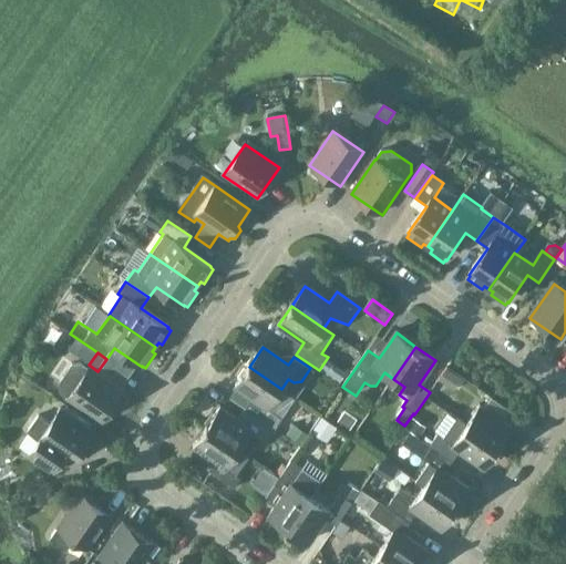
[(123,392),(90,368),(81,363),(72,366),(59,385),(61,393),(69,398),(68,399),(102,423),(114,407),(119,407),(124,399),(122,395),(123,392)]
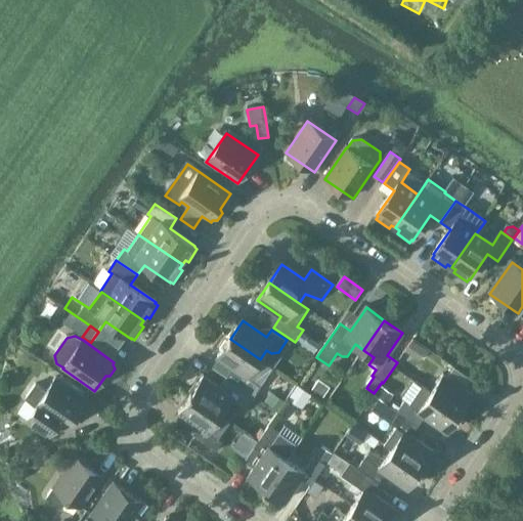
[(313,337),(305,348),(315,355),(322,343),(313,337)]
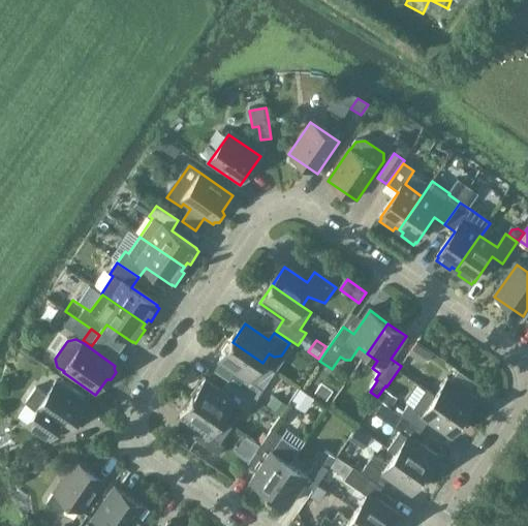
[(233,342),(219,361),(237,372),(229,382),(257,401),(265,391),(259,387),(265,378),(270,381),(276,372),(262,363),(233,342)]
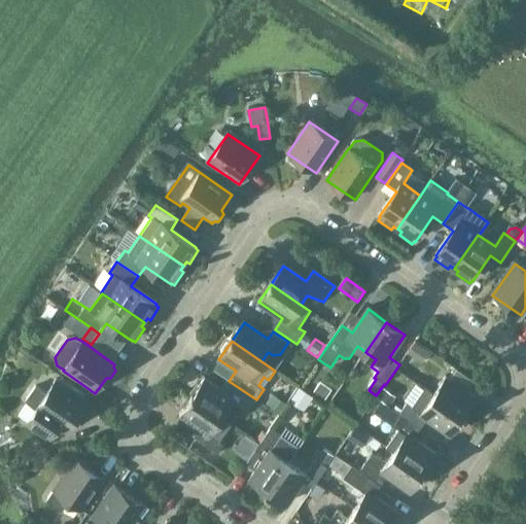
[(428,354),(415,345),(408,356),(420,364),(428,354)]
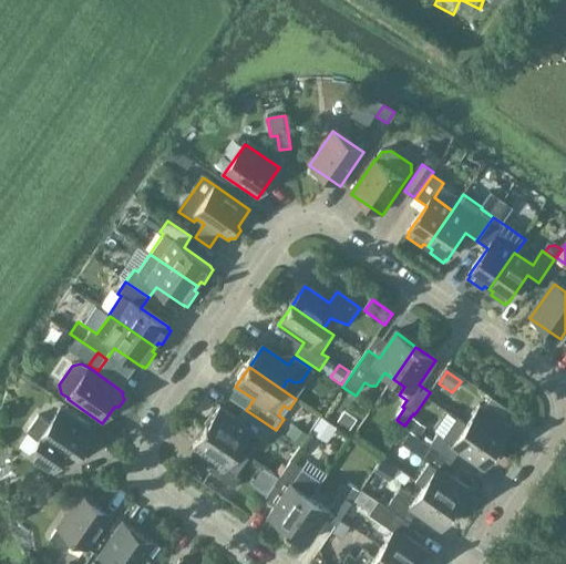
[(466,427),(498,449),(512,429),(480,407),(466,427)]
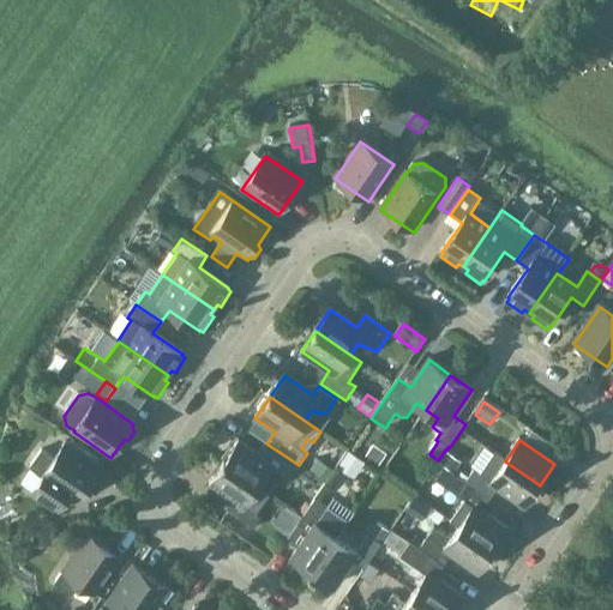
[(266,444),(258,454),(239,441),(223,463),(270,495),(284,475),(290,478),(299,465),(266,444)]
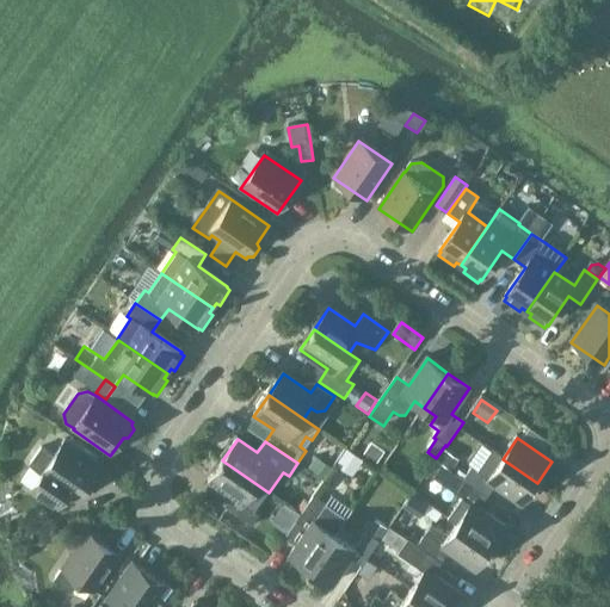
[(79,501),(102,468),(65,441),(54,458),(42,450),(30,466),(42,475),(42,476),(31,491),(60,512),(71,495),(79,501)]
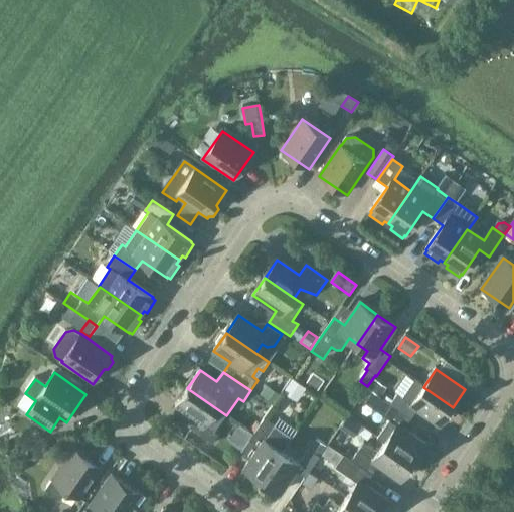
[(318,390),(324,382),(314,375),(308,383),(318,390)]
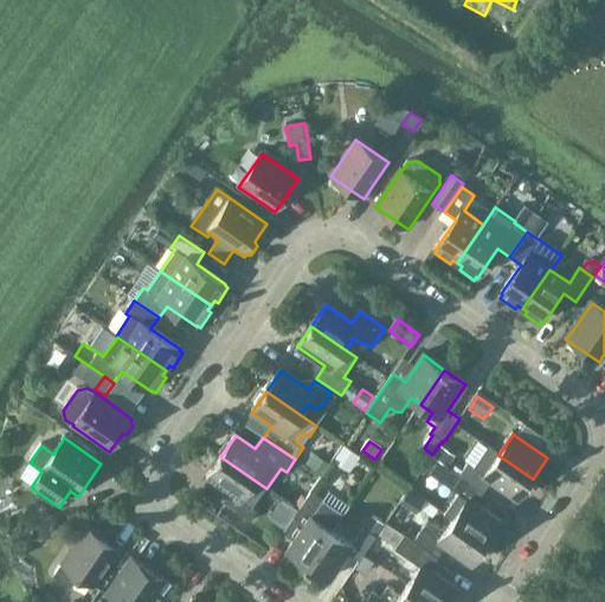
[(346,448),(335,464),(351,474),(361,459),(346,448)]
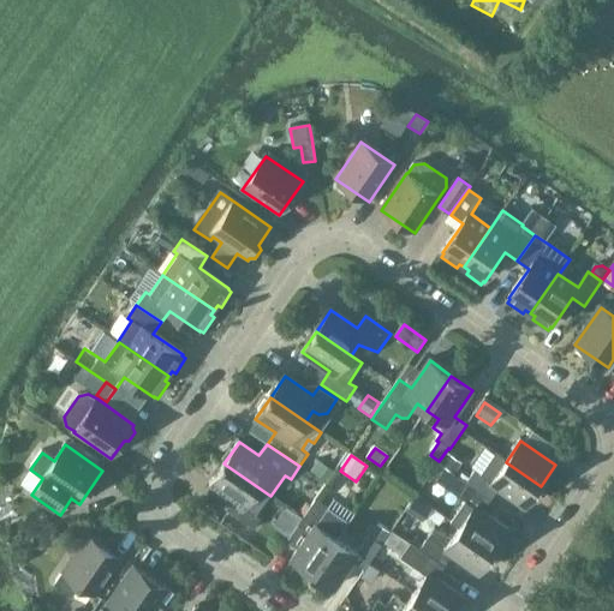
[(466,484),(492,501),(500,489),(525,508),(541,486),(506,462),(496,455),(481,477),(475,472),(466,484)]
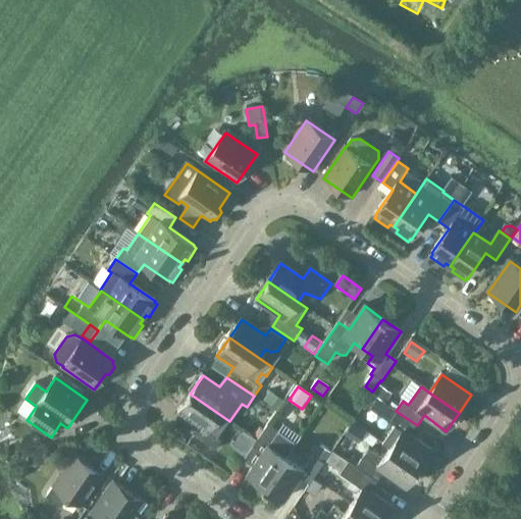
[(393,397),(379,387),(374,396),(387,405),(393,397)]
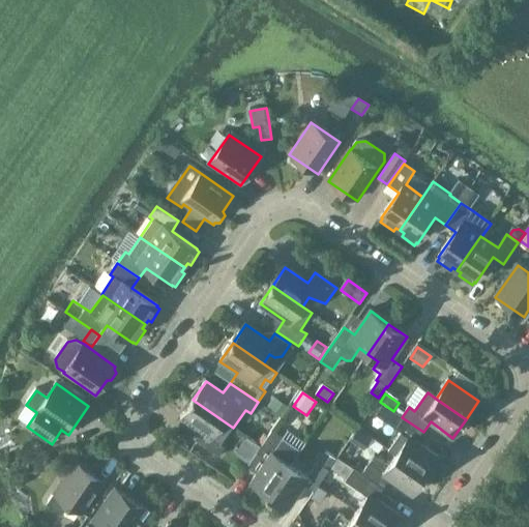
[(222,445),(233,428),(193,400),(180,418),(203,434),(196,444),(217,459),(226,448),(222,445)]
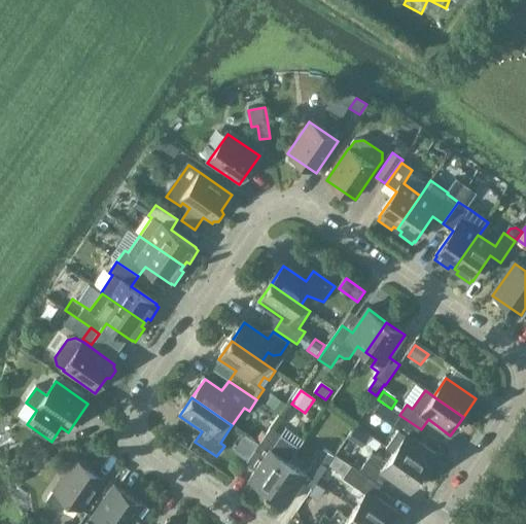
[(286,407),(273,397),(267,407),(279,416),(286,407)]
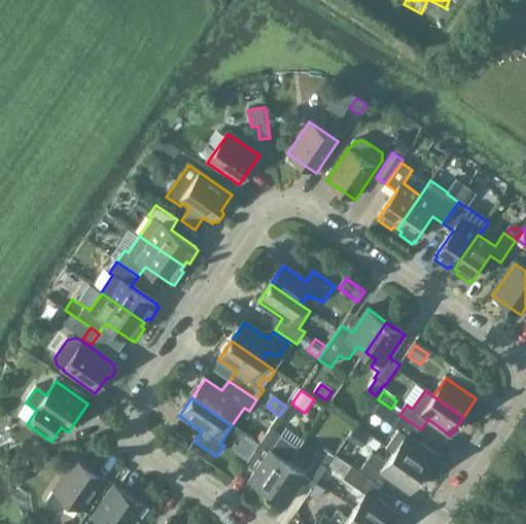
[(378,399),(370,411),(383,420),(391,409),(378,399)]
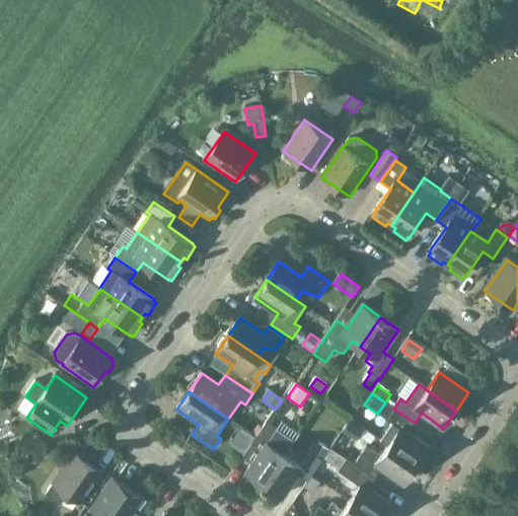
[(408,433),(415,423),(393,409),(385,420),(392,424),(380,441),(388,446),(418,466),(430,448),(408,433)]
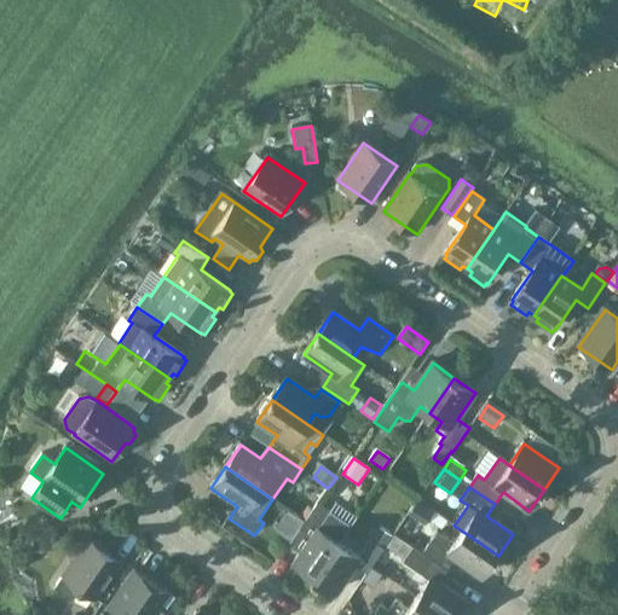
[(419,502),(409,514),(426,526),(435,512),(419,502)]
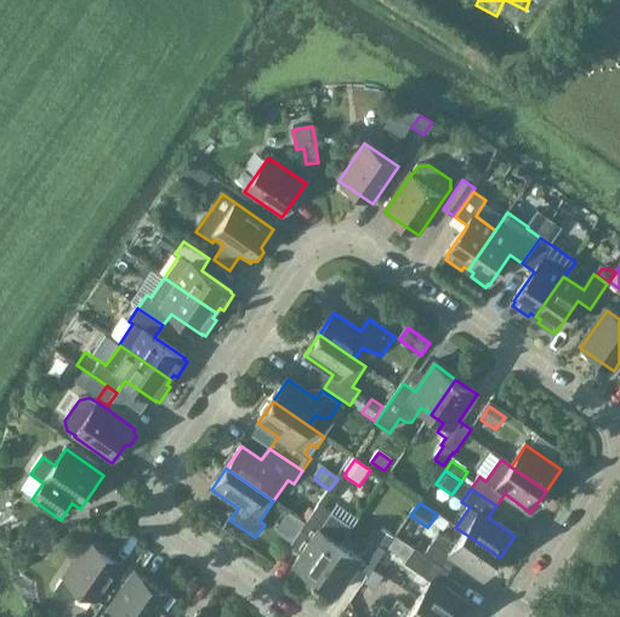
[(353,527),(331,514),(319,504),(301,530),(313,538),(295,565),(317,580),(341,544),(341,546),(353,527)]
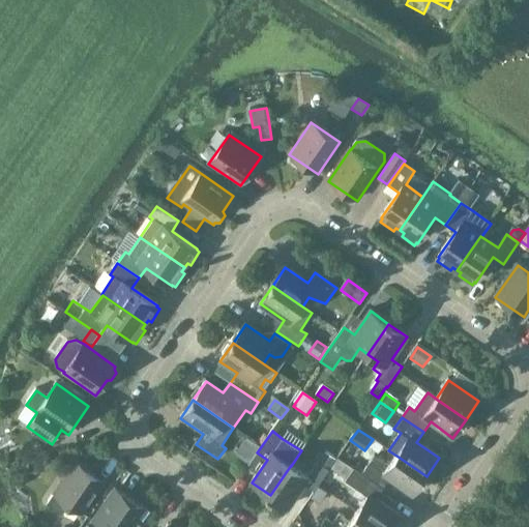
[(319,487),(329,471),(336,460),(326,452),(319,463),(318,463),(309,477),(291,466),(291,465),(270,495),(289,508),(304,486),(315,492),(319,487)]
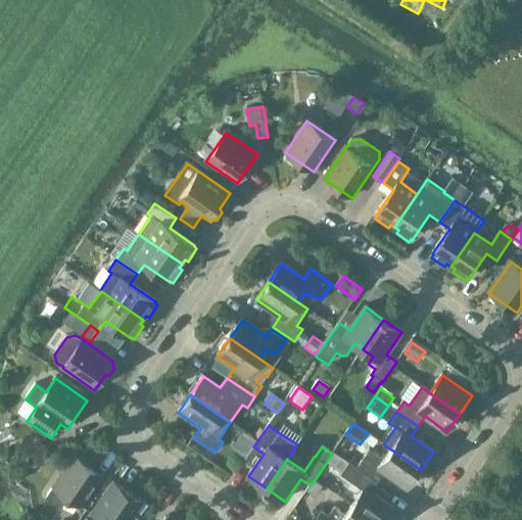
[(45,461),(44,448),(29,451),(30,463),(45,461)]
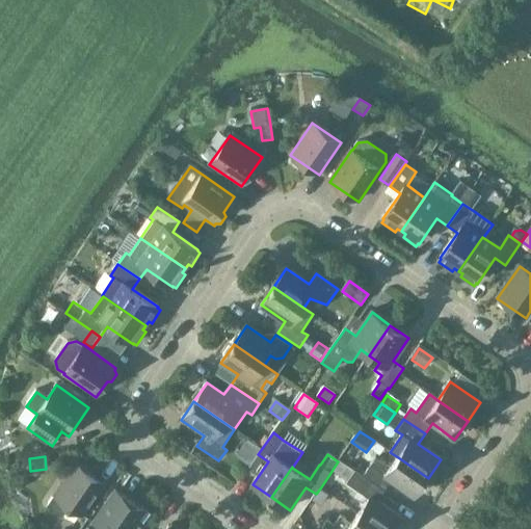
[(415,497),(428,478),(398,457),(392,467),(375,459),(364,476),(385,491),(392,481),(415,497)]
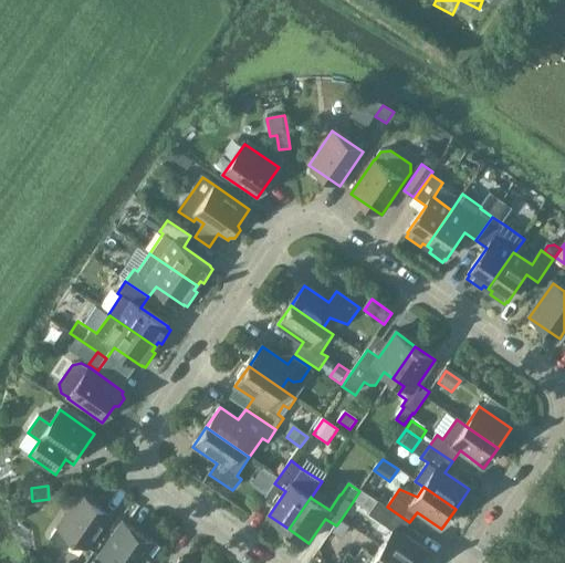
[(378,501),(384,504),(389,498),(378,490),(373,497),(378,501)]
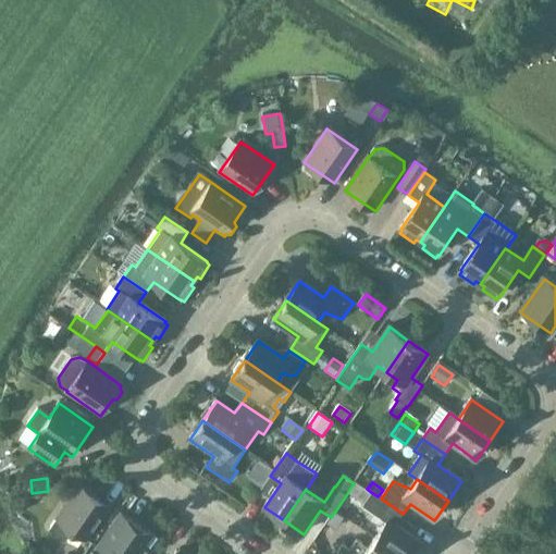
[(87,540),(110,507),(81,485),(57,519),(58,519),(49,531),(64,541),(72,530),(87,540)]
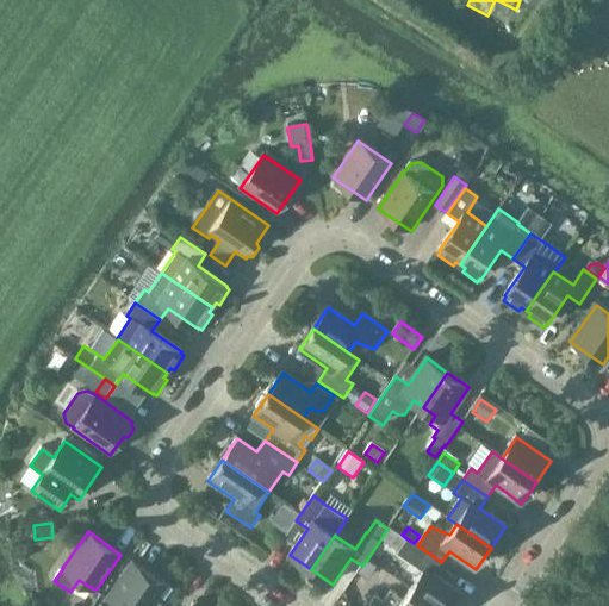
[(441,562),(417,545),(414,543),(408,539),(397,554),(423,572),(410,589),(433,605),(451,605),(460,593),(434,574),(441,562)]
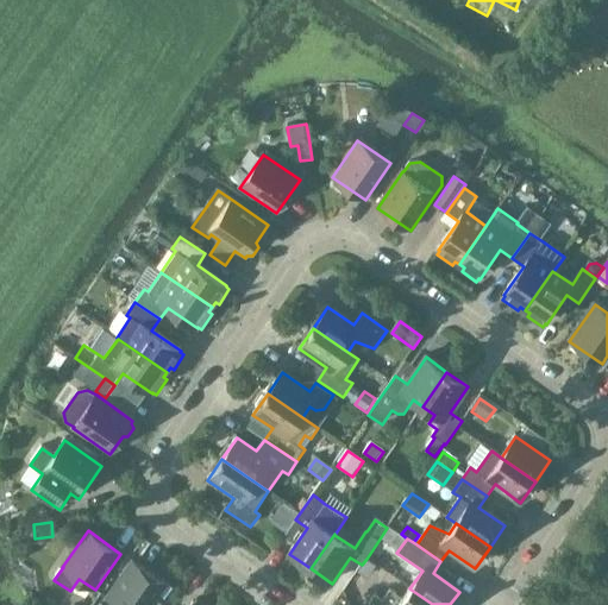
[(362,565),(357,572),(368,580),(377,566),(367,559),(362,565)]
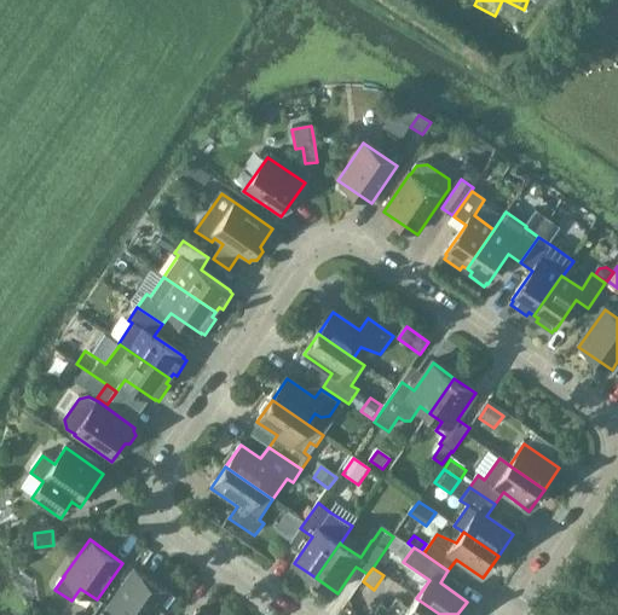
[(134,570),(109,608),(117,614),(163,614),(157,610),(168,595),(134,570)]
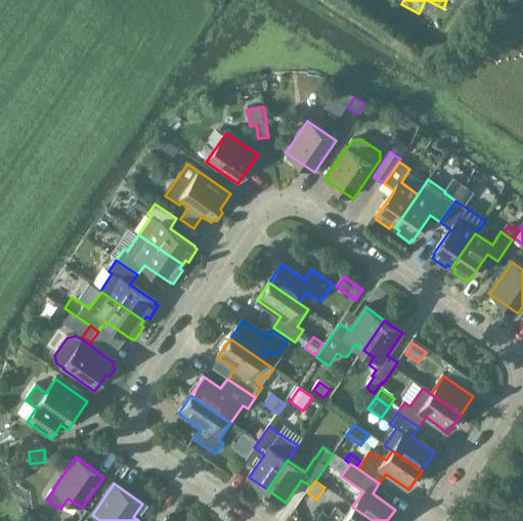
[(372,520),(352,507),(346,516),(336,509),(330,517),(322,513),(317,520),(372,520)]
